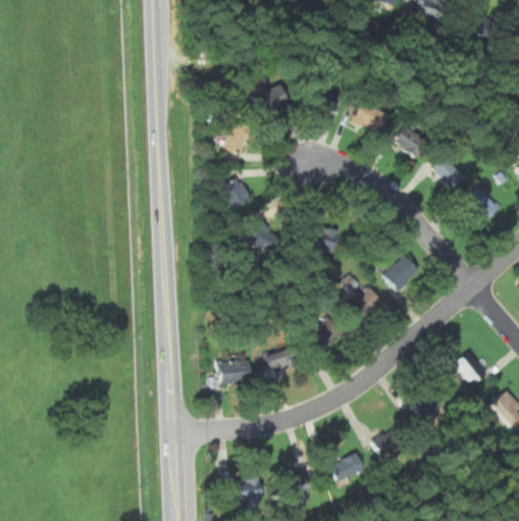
[(419,0),(417,15),(443,20),(446,1),(440,0),(419,0)]
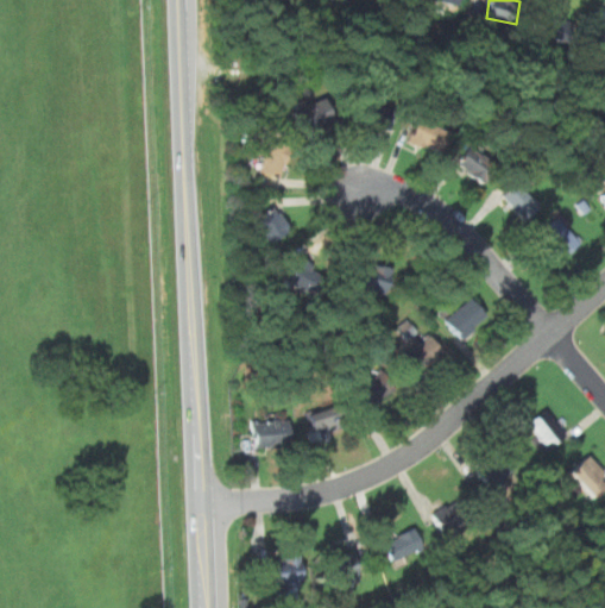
[(541,36),(567,48),(579,24),(552,12),(541,36)]
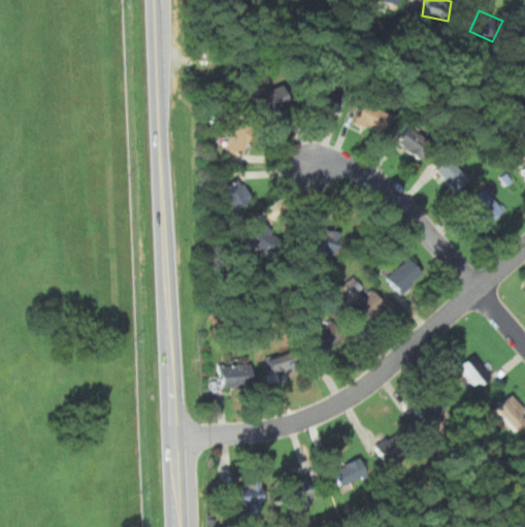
[(515,53),(524,56),(524,31),(523,31),(515,53)]
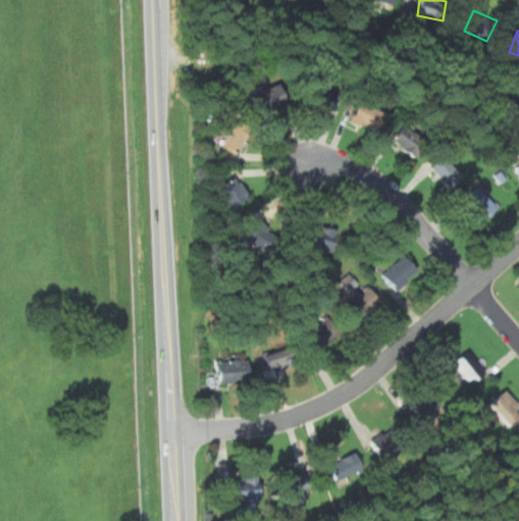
[(261,115),(289,104),(279,84),(253,95),(261,115)]
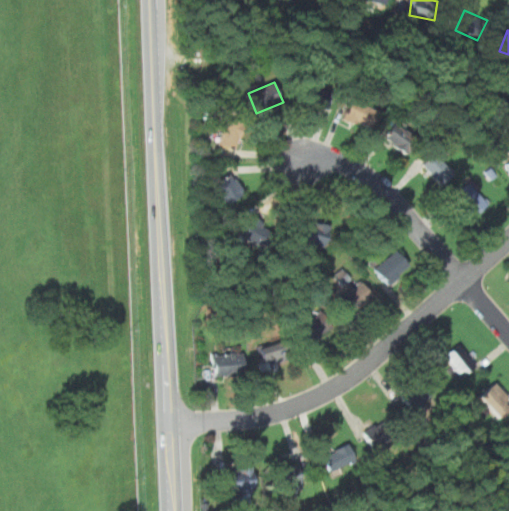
[(336,89),(305,86),(303,105),(334,108),(336,89)]
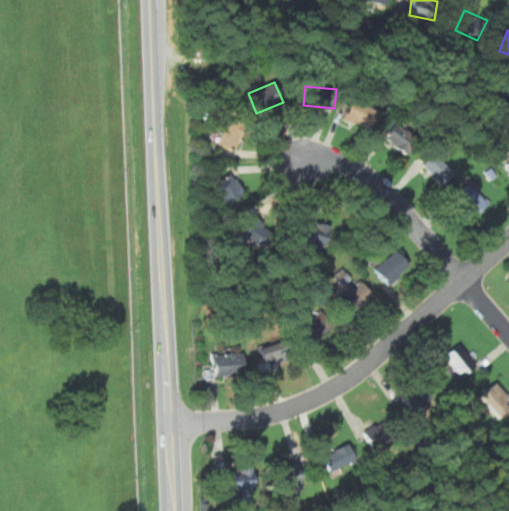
[(372,129),(381,113),(355,99),(347,115),(372,129)]
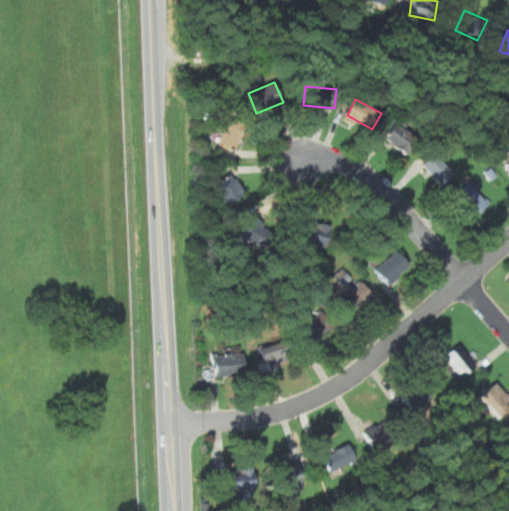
[(244,127),(226,122),(219,148),(237,153),(244,127)]
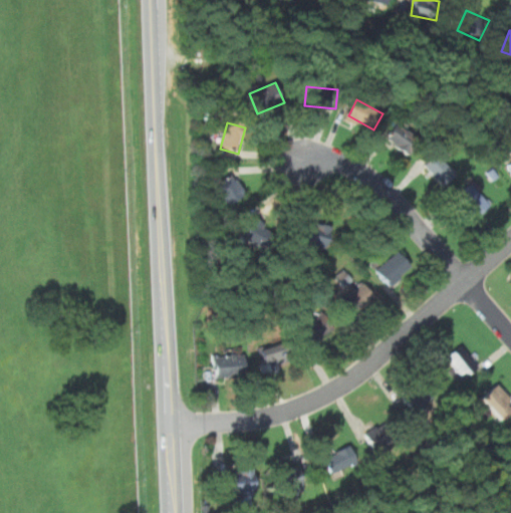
[(387,139),(409,156),(422,140),(399,122),(387,139)]
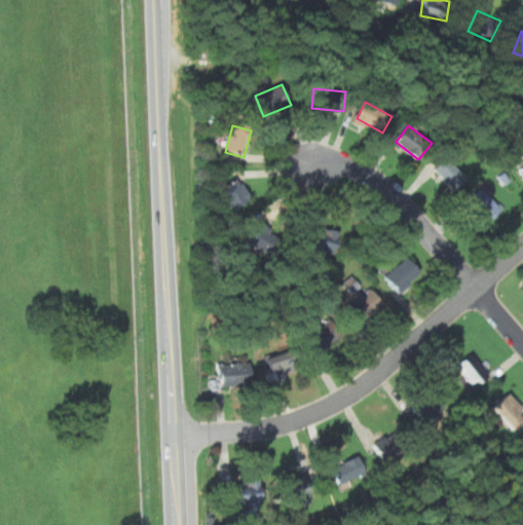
[(469,180),(451,157),(436,169),(454,191),(469,180)]
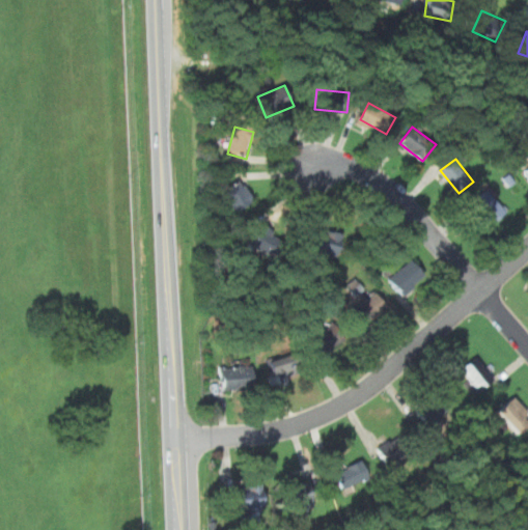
[(256,200),(241,179),(223,192),(238,213),(256,200)]
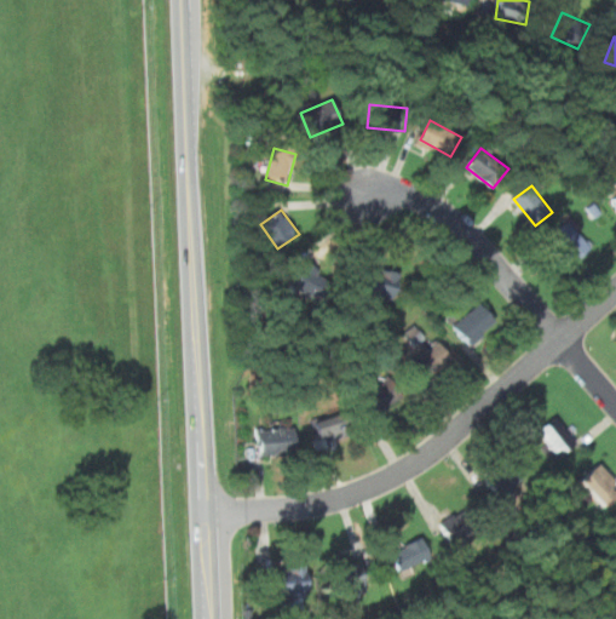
[(552,238),(575,264),(593,247),(570,222),(552,238)]
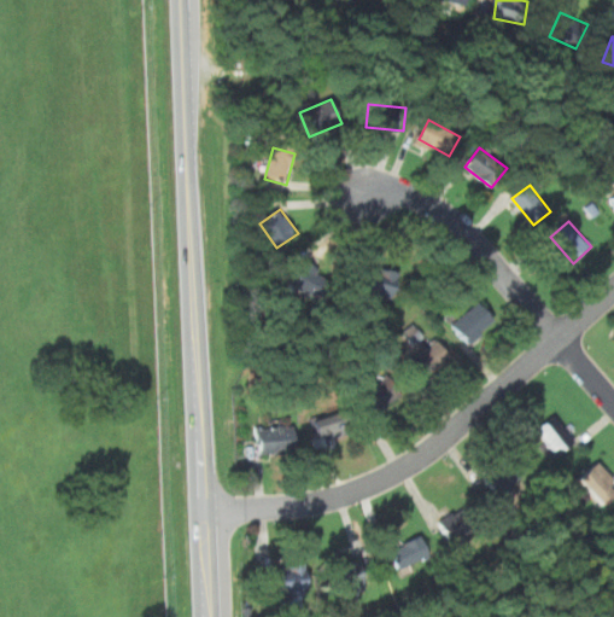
[(292,286),(321,297),(331,273),(302,262),(292,286)]
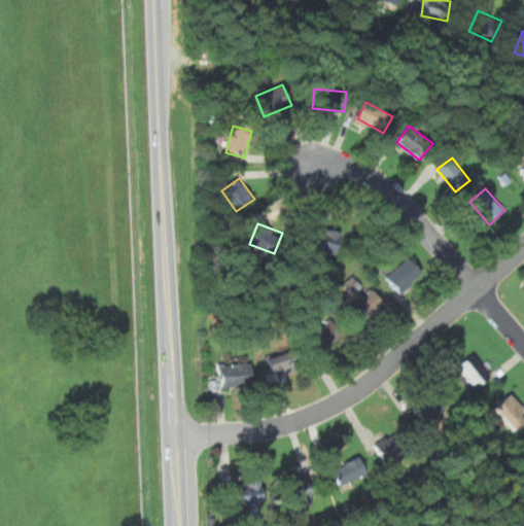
[(341,232),(312,228),(308,249),(337,253),(341,232)]
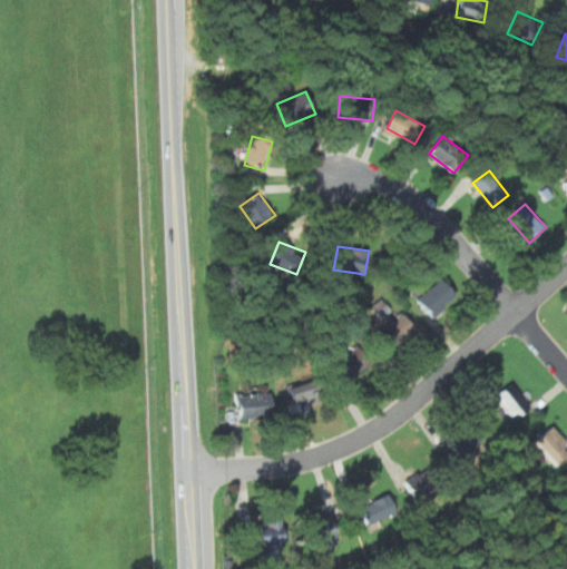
[(420,301),(437,320),(460,298),(443,280),(420,301)]
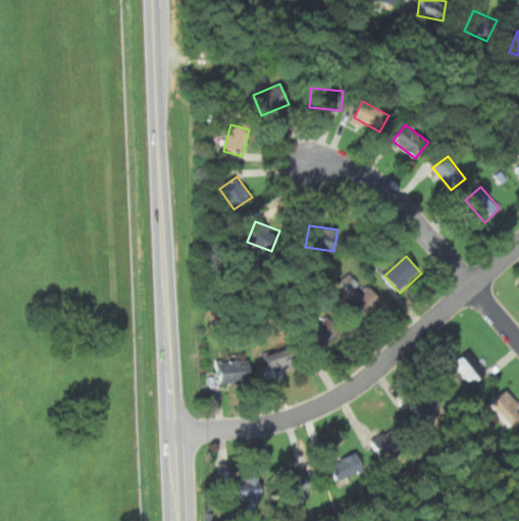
[(382,301),(370,287),(349,305),(360,319),(382,301)]
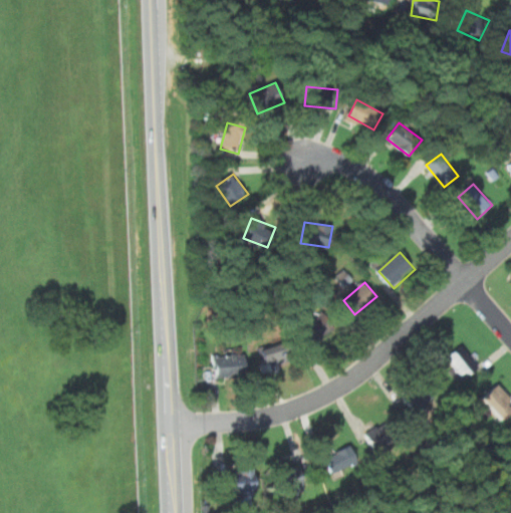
[(335,329),(325,313),(300,328),(311,344),(335,329)]
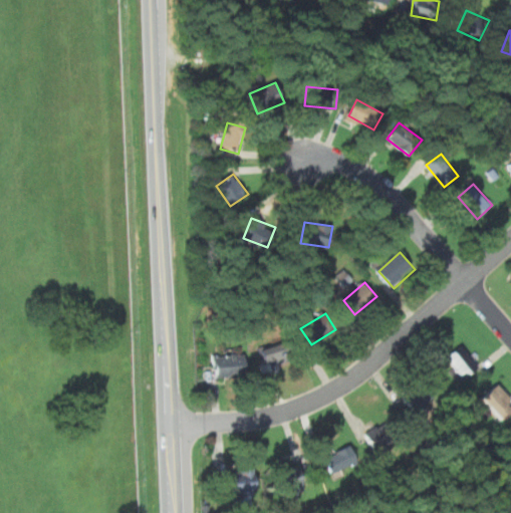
[(262,347),(264,365),(290,362),(287,343),(262,347)]
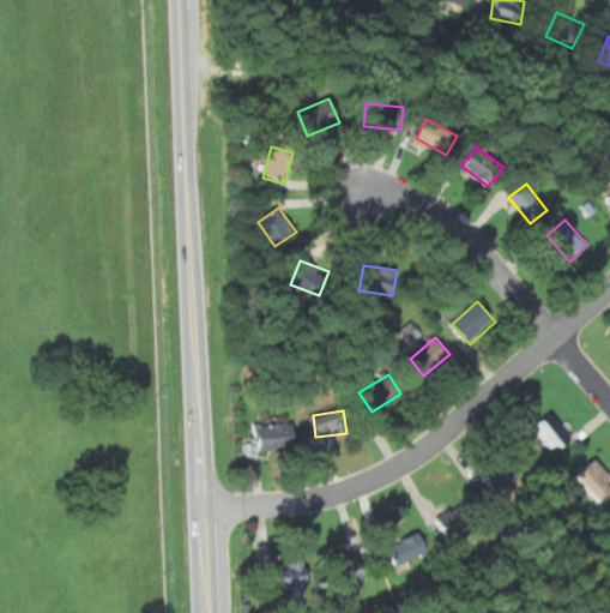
[(573,440),(553,413),(533,427),(555,455),(573,440)]
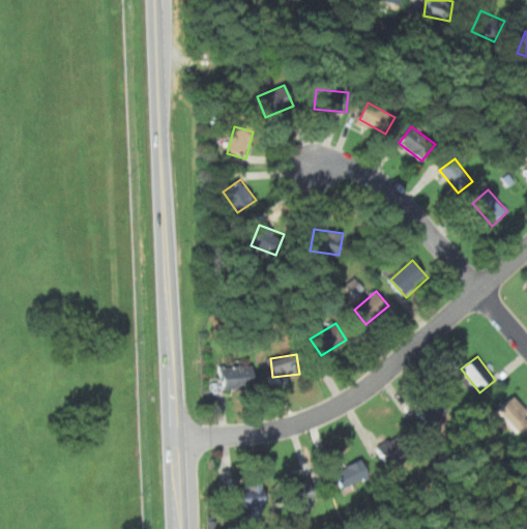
[(222,366),(222,389),(254,389),(254,366),(222,366)]
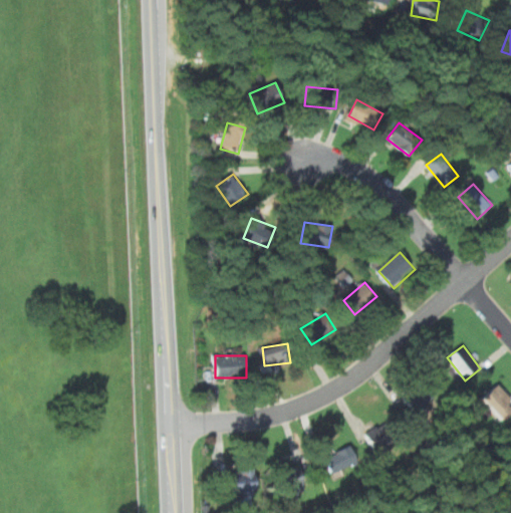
[(435,396),(422,381),(404,398),(418,413),(435,396)]
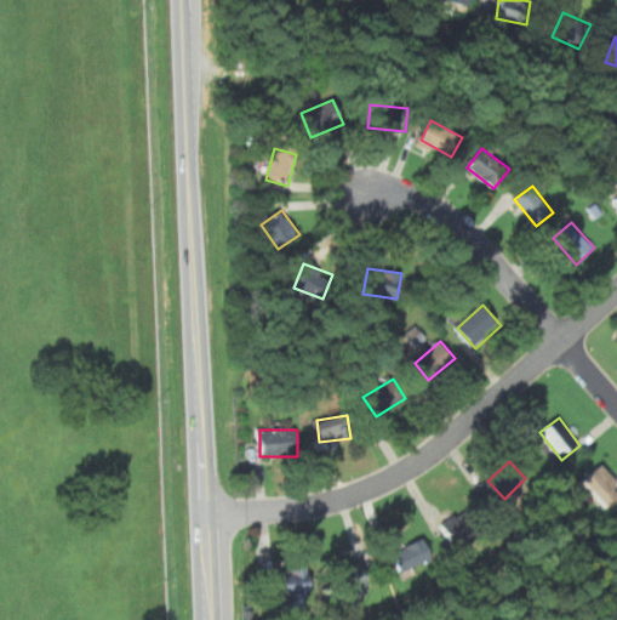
[(582,481),(607,508),(616,500),(616,481),(601,464),(582,481)]
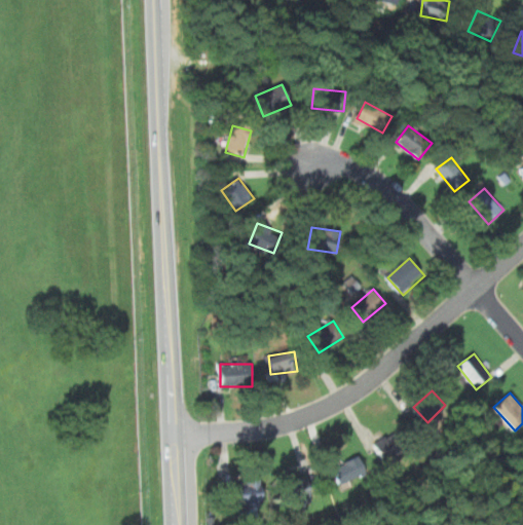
[(387,464),(404,453),(390,434),(374,445),(387,464)]
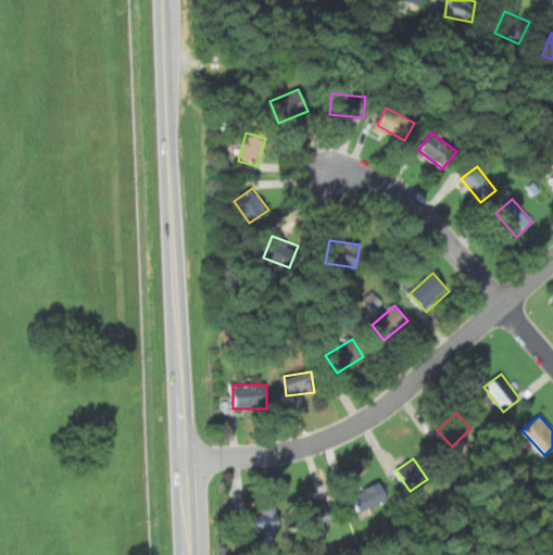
[(352,495),(362,515),(389,501),(379,482),(352,495)]
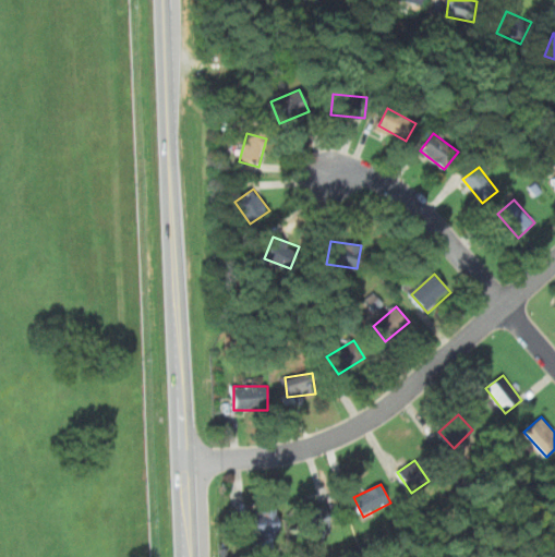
[(304,507),(309,537),(332,534),(326,503),(304,507)]
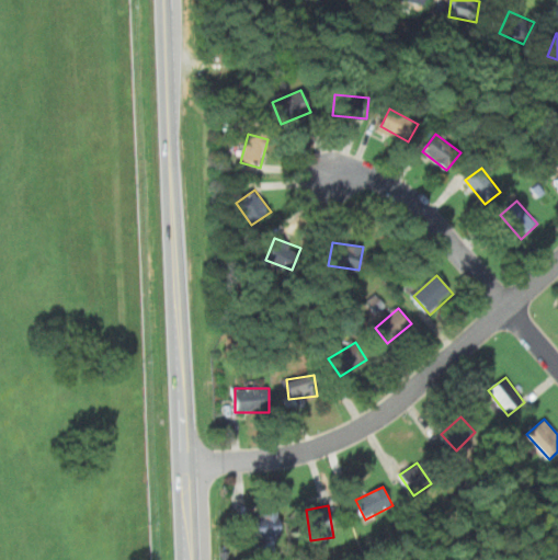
[(272,546),(272,537),(282,537),(281,514),(251,514),(251,547),(272,546)]
